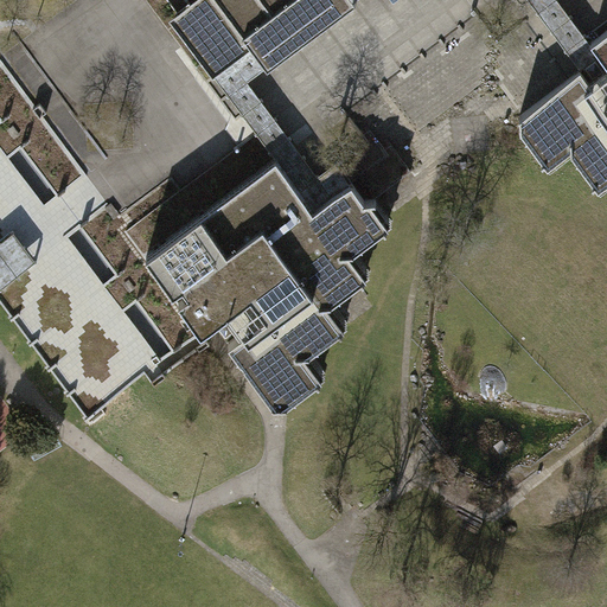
[(200,0),(172,21),(213,78),(216,77),(242,57),(254,50),(261,61),(267,69),(270,72),(358,7),(355,4),(352,0),(200,0)]
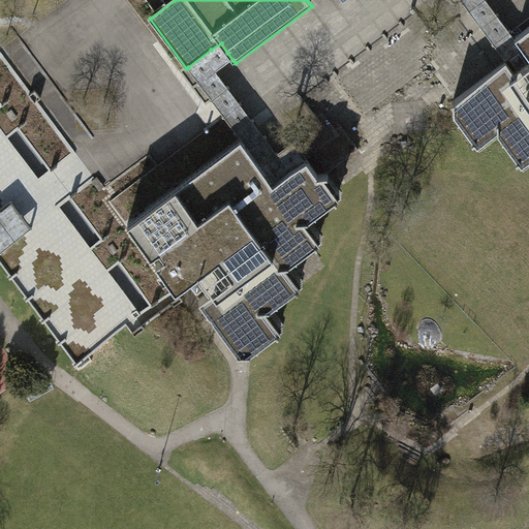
[(312,0),(462,0),(507,61),(515,71),(524,65),(528,61),(528,54),(517,38),(489,0),(307,0),(309,3),(312,0)]
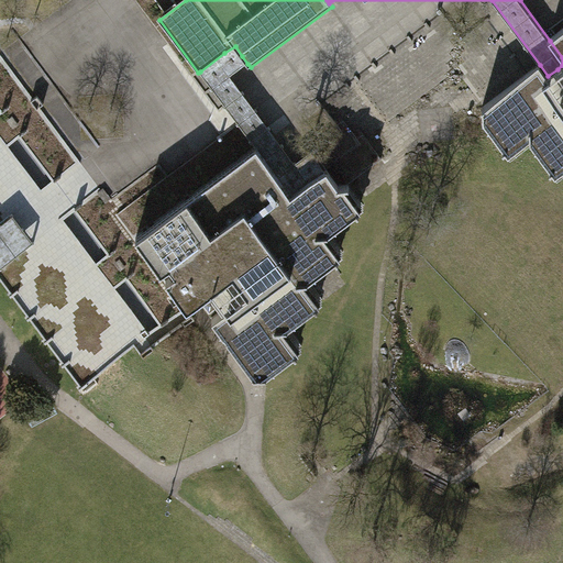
[(562,30),(550,41),(562,57),(562,65),(558,69),(548,76),(540,65),(487,103),(487,121),(511,154),(533,138),(560,174),(562,170),(562,30)]
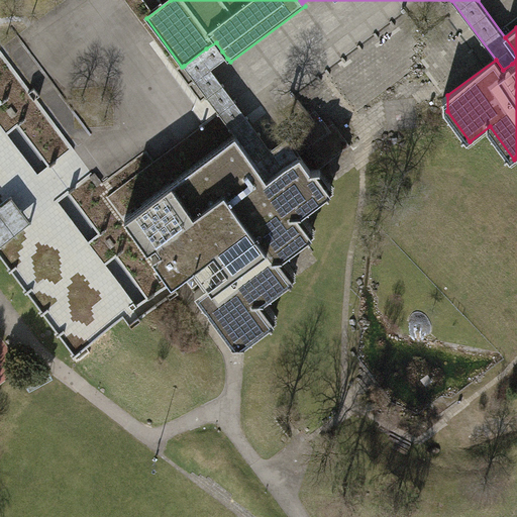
[(206,48),(184,66),(213,106),(237,138),(270,182),(304,158),(290,139),(272,152),(212,70),(227,59),(222,52),(216,42),(206,48)]
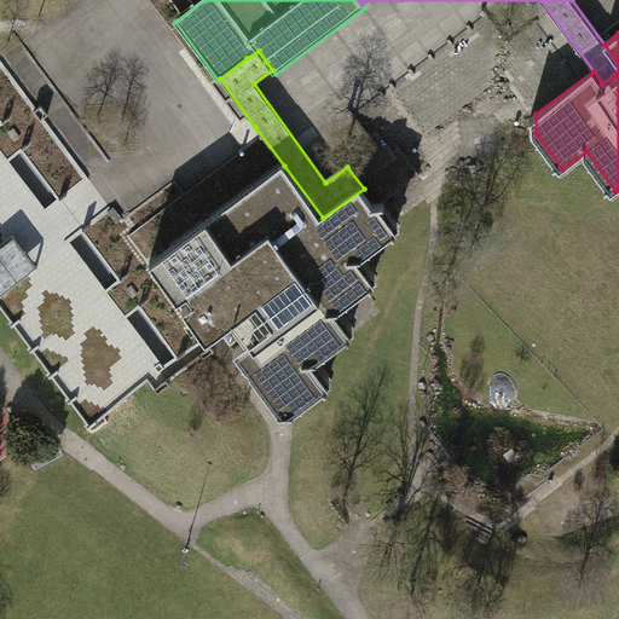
[(0,295),(0,300),(93,427),(165,374),(179,363),(0,119),(0,290),(3,294),(0,295)]
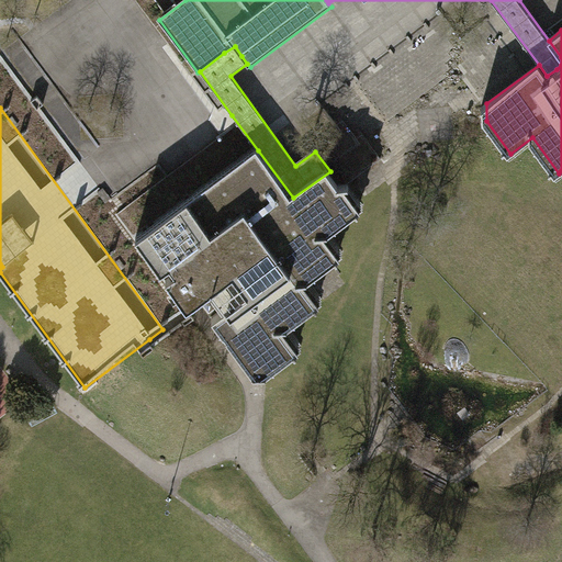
[(189,204),(137,242),(191,314),(197,310),(215,296),(227,313),(215,322),(257,378),(269,378),(302,353),(287,332),(324,305),(308,285),(344,259),(328,238),(364,212),(363,210),(367,208),(352,188),(343,188),(330,171),(293,198),(258,150),(187,202),(189,204)]
